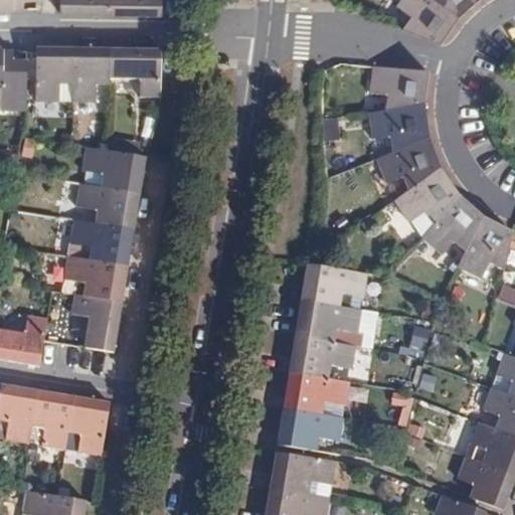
[(0,0),(0,14),(10,15),(12,11),(23,11),(23,1),(37,2),(37,0),(0,0)]
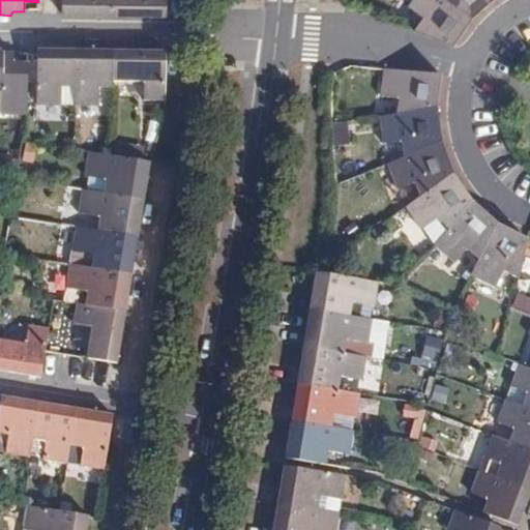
[(61,0),(62,16),(114,17),(114,0),(61,0)]
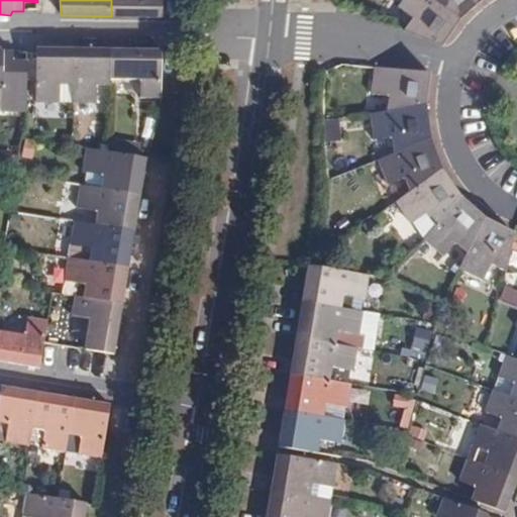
[(111,0),(111,16),(162,18),(162,0),(111,0)]
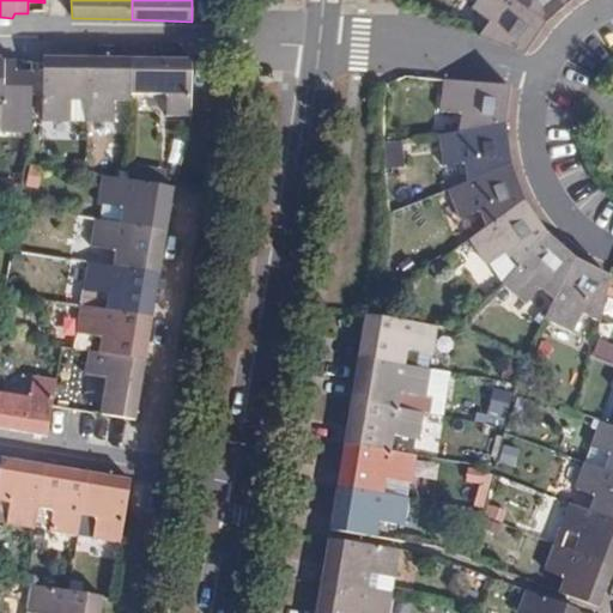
[(491,18),(480,34),(525,50),(536,34),(546,19),(517,0),(478,0),(474,5),(491,18)]
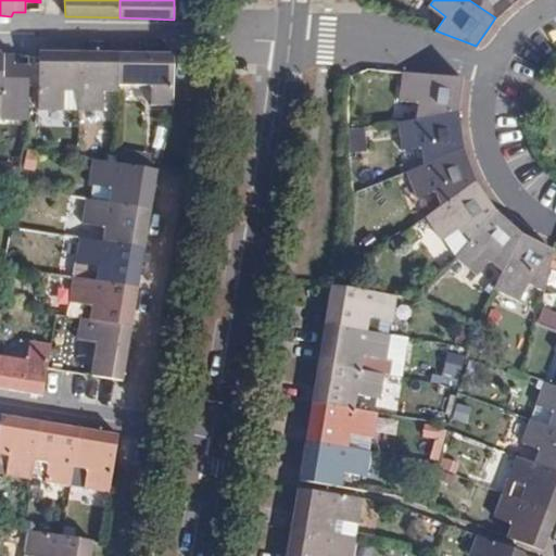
[(469,0),(495,17),(504,9),(513,0),(469,0)]
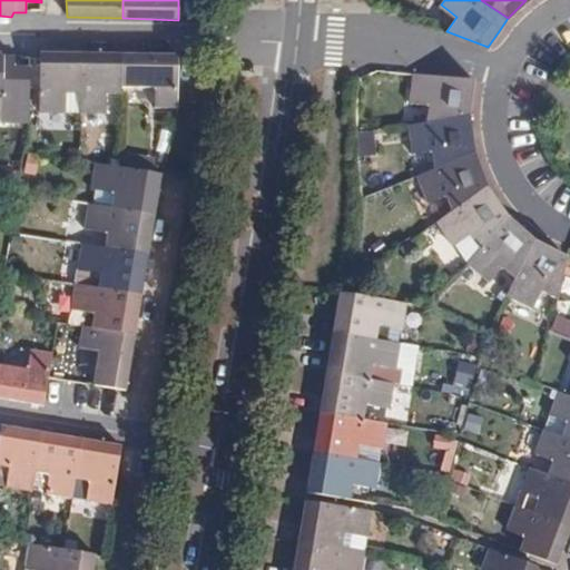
[(16,69),(16,59),(3,59),(0,56),(0,95),(2,96),(3,125),(28,126),(29,70),(16,69)]
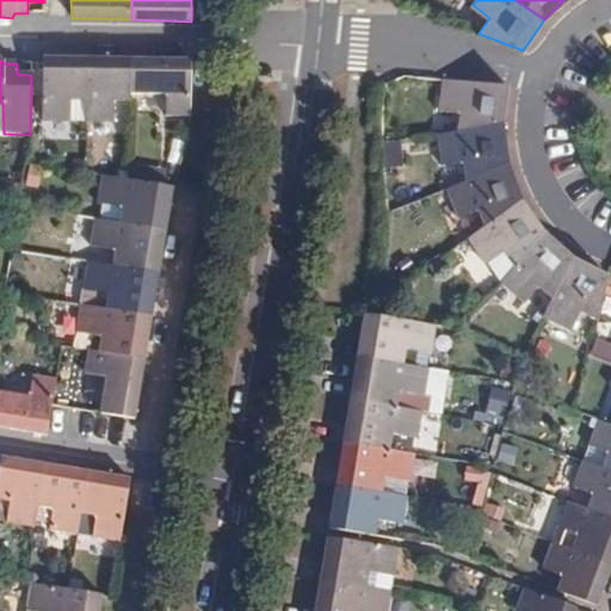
[(87,60),(44,60),(43,123),(71,124),(72,102),(86,102),(87,60)]
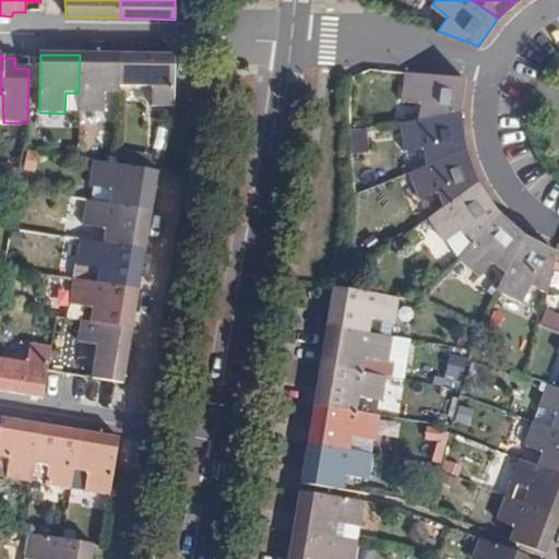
[(80,55),(79,93),(79,113),(105,113),(105,94),(119,94),(119,86),(120,56),(80,55)]
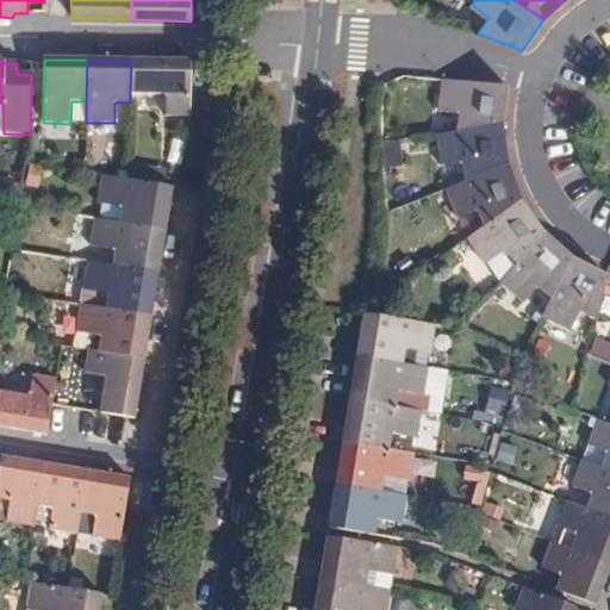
[(190,62),(131,61),(130,94),(167,95),(167,117),(190,117),(190,62)]
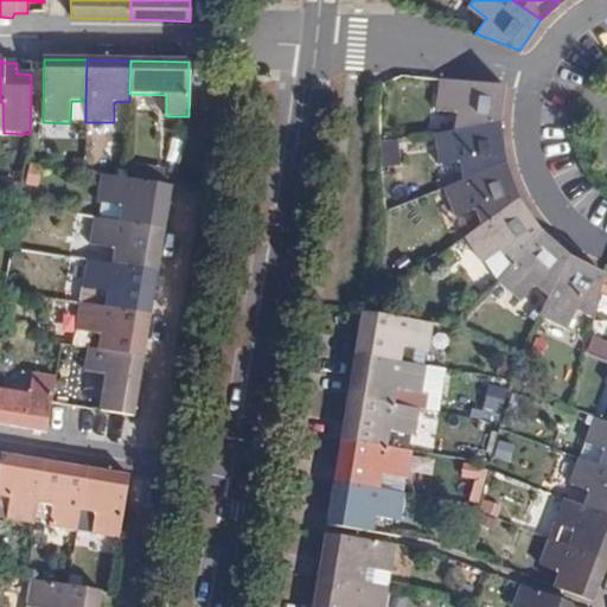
[(505,85),(441,78),(438,109),(459,112),(457,129),(500,125),(503,103),(505,85)]
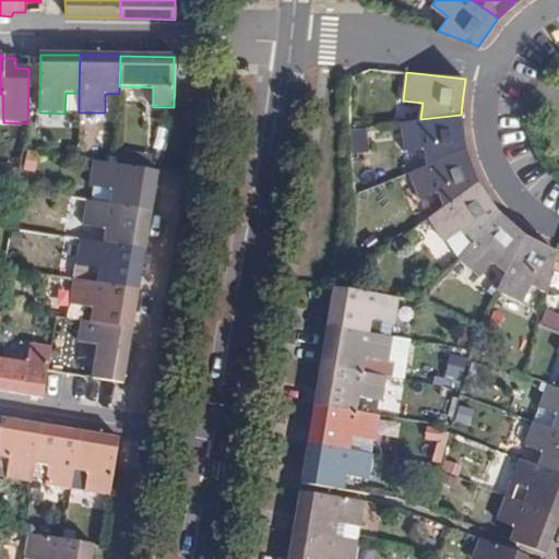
[(79,113),(79,93),(66,93),(64,114),(79,114),(79,113)]
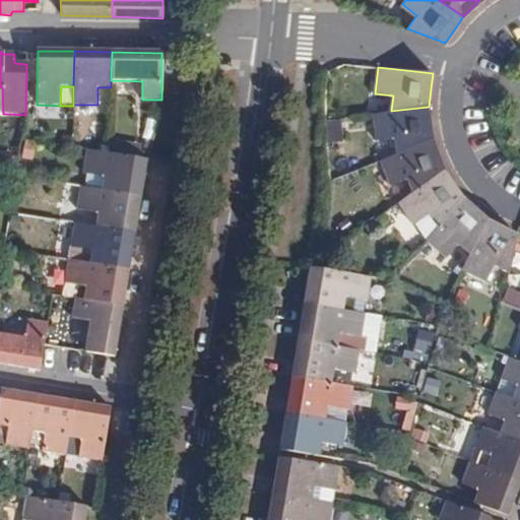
[(395,138),(397,152),(434,138),(431,120),(429,107),(391,111),(374,113),(378,139),(395,138)]
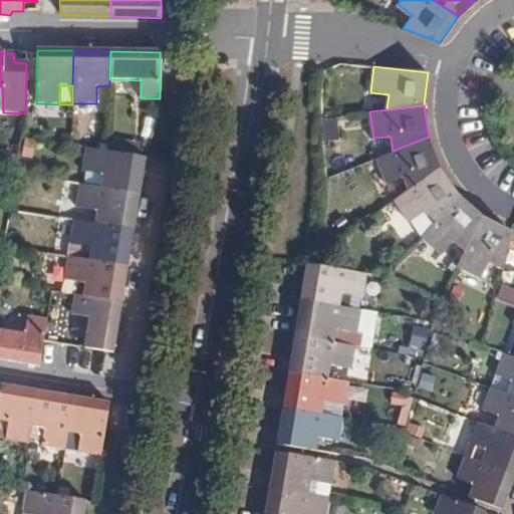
[(338,136),(336,115),(322,117),(323,138),(338,136)]
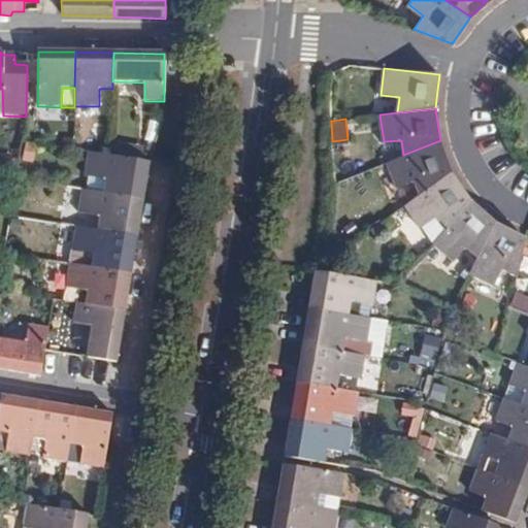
[(415,179),(420,194),(452,172),(446,154),(440,140),(403,155),(387,161),(397,186),(415,179)]
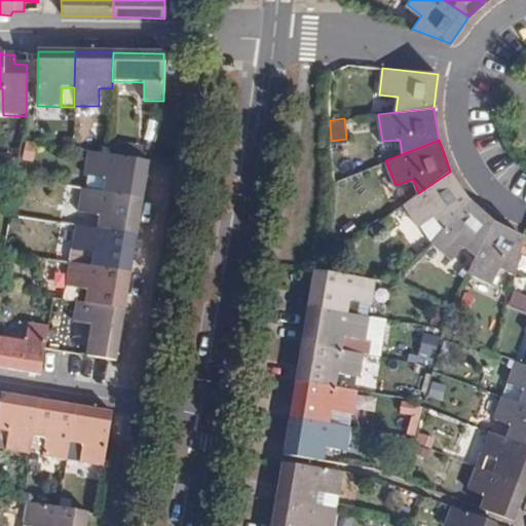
[(124,156),(126,143),(117,142),(114,154),(124,156)]
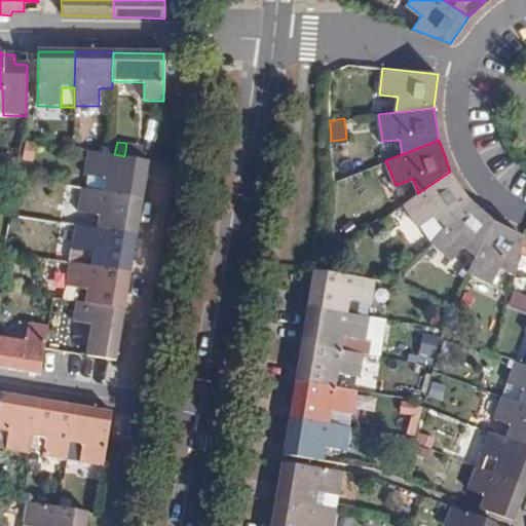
[(144,146),(126,143),(124,156),(142,159),(144,146)]
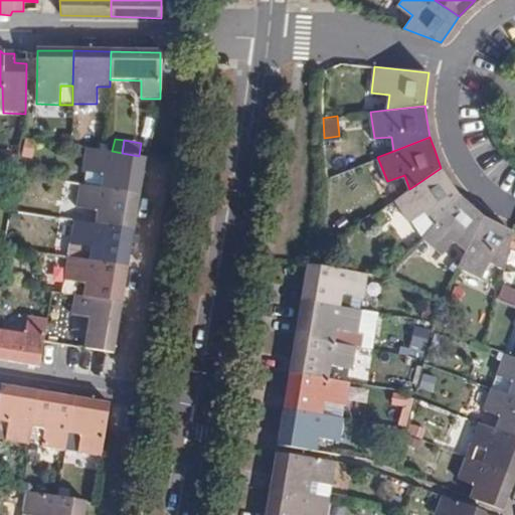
[(34,142),(25,141),(22,159),(31,160),(34,142)]
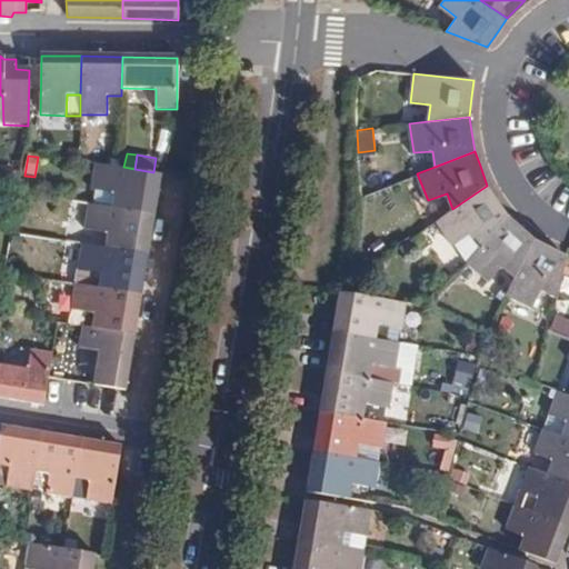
[(120,170),(96,166),(91,191),(96,192),(93,206),(155,217),(161,177),(120,170)]
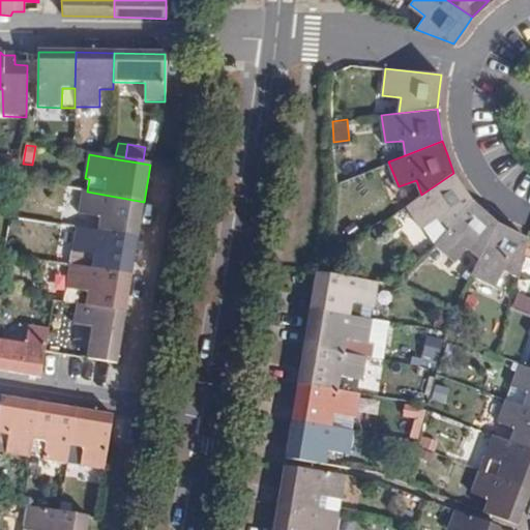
[(33,168),(19,166),(17,178),(31,180),(33,168)]
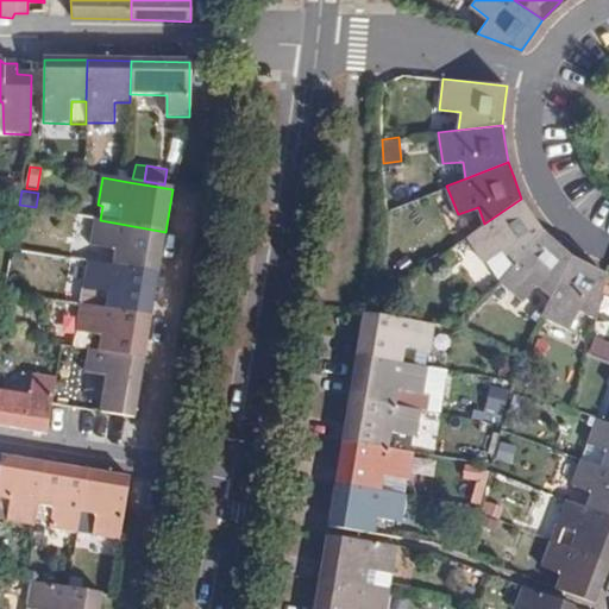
[(484,224),(466,236),(485,261),(503,250),(514,264),(544,232),(533,217),(521,199),(484,224)]
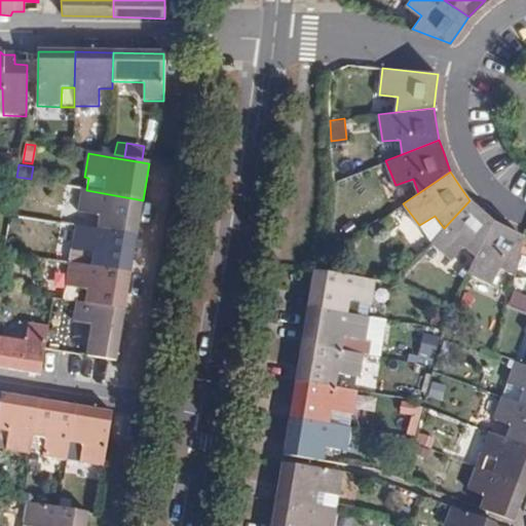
[(86,190),(82,190),(78,213),(100,217),(99,230),(137,236),(143,200),(86,190)]
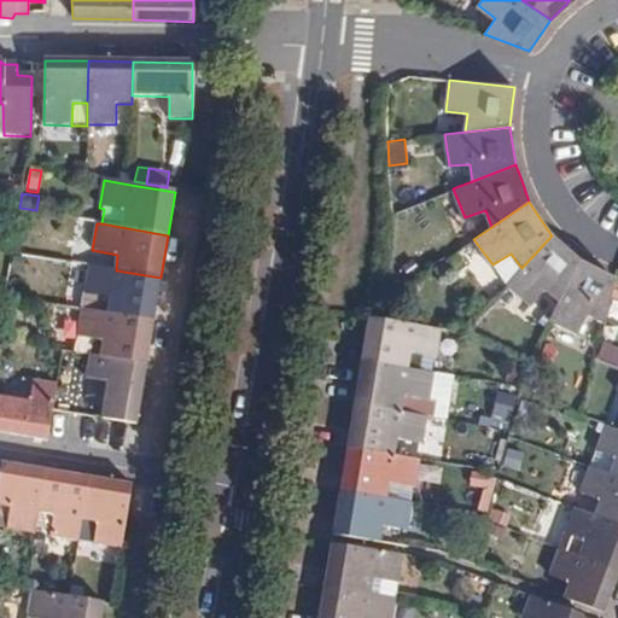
[(546,290),(560,301),(582,262),(570,251),(552,235),(522,268),(508,284),(531,304),(546,290)]
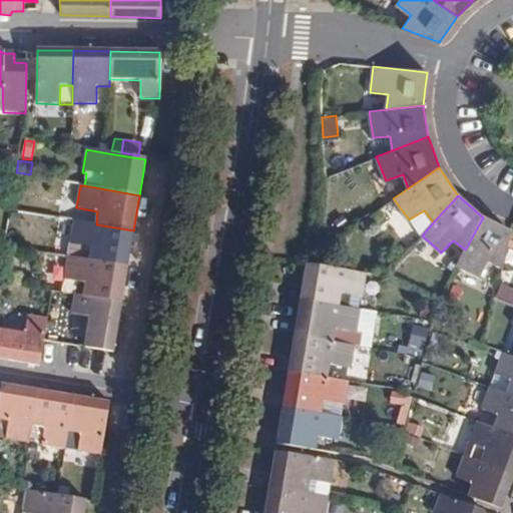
[(27,198),(16,198),(16,210),(28,210),(27,198)]
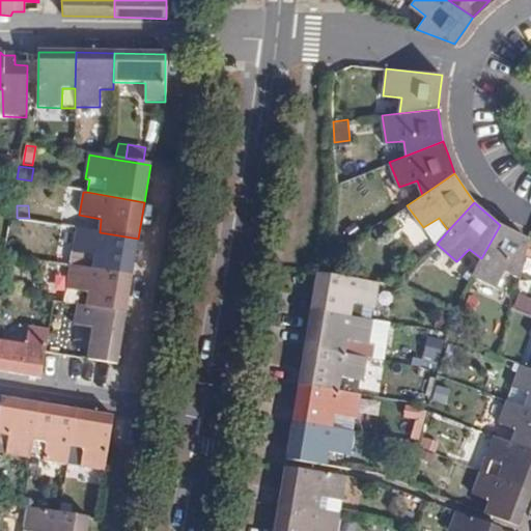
[(423,227),(437,244),(448,230),(439,218),(423,227)]
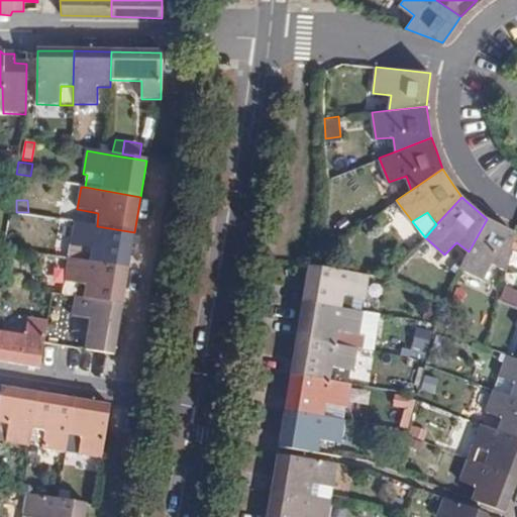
[(353,224),(346,214),(337,219),(344,230),(353,224)]
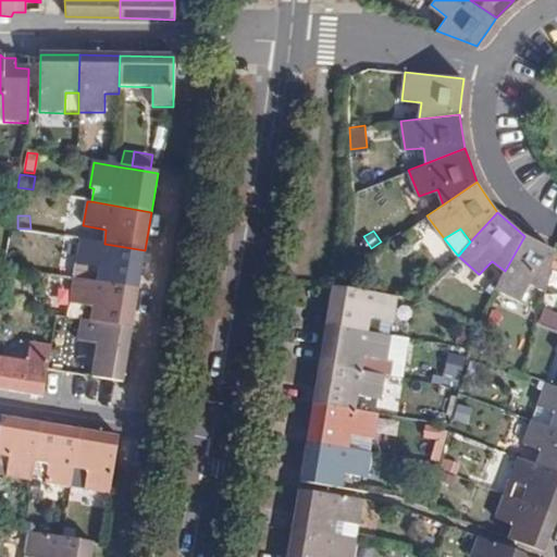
[(22,246),(23,236),(13,234),(12,244),(22,246)]
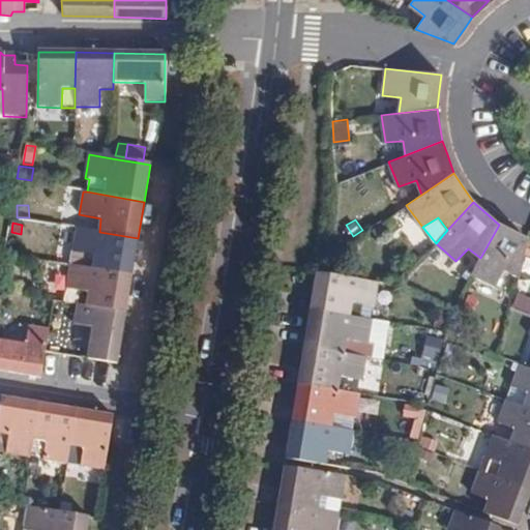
[(381,223),(373,229),(379,236),(387,231),(381,223)]
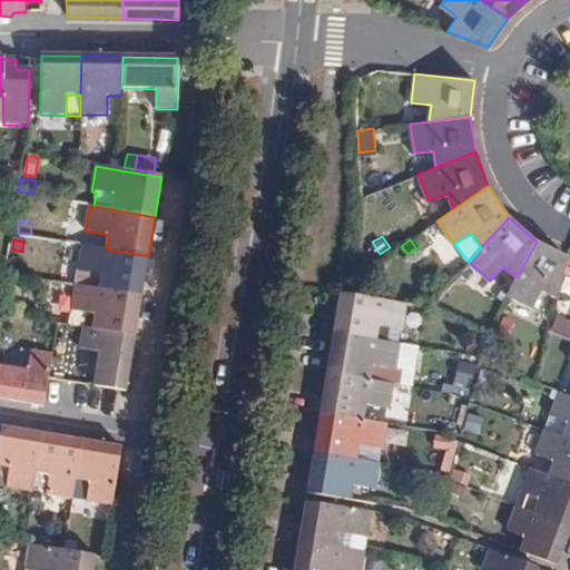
[(517,277),(508,294),(532,306),(542,291),(558,297),(568,256),(556,251),(537,242),(517,277)]
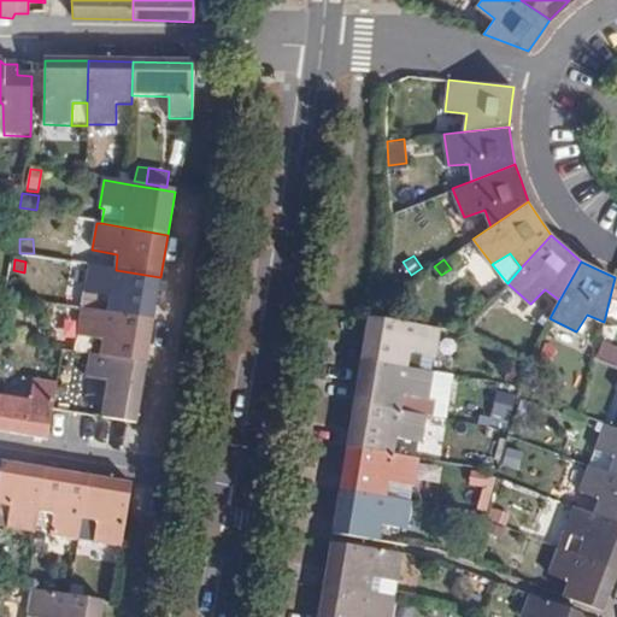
[(116,270),(89,266),(86,294),(110,298),(109,315),(153,322),(160,277),(116,270)]
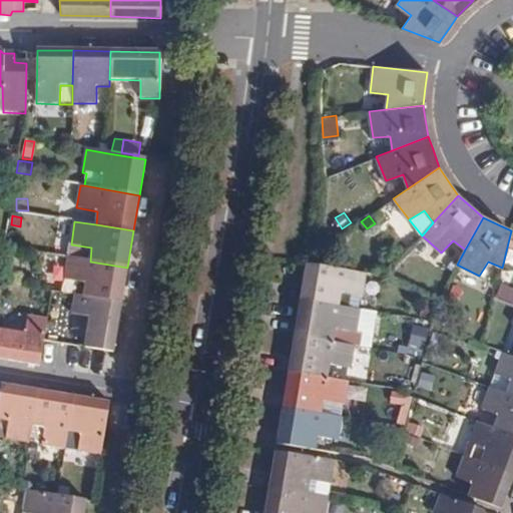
[(90,262),(68,258),(64,280),(85,284),(83,297),(121,304),(127,268),(90,262)]
